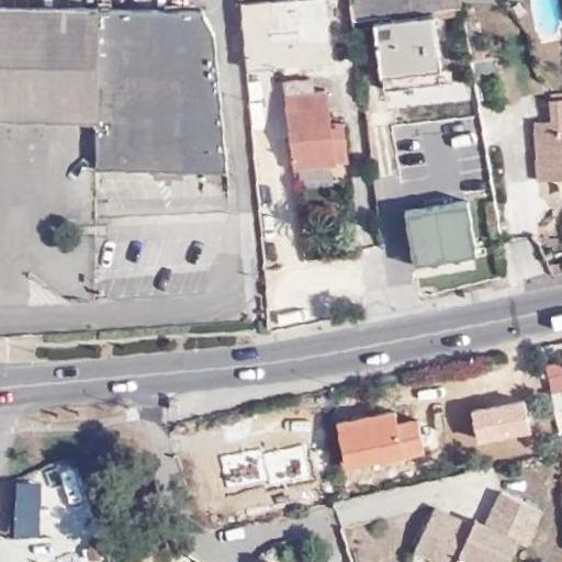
[(239,0),(246,69),(332,59),(324,0),(239,0)]
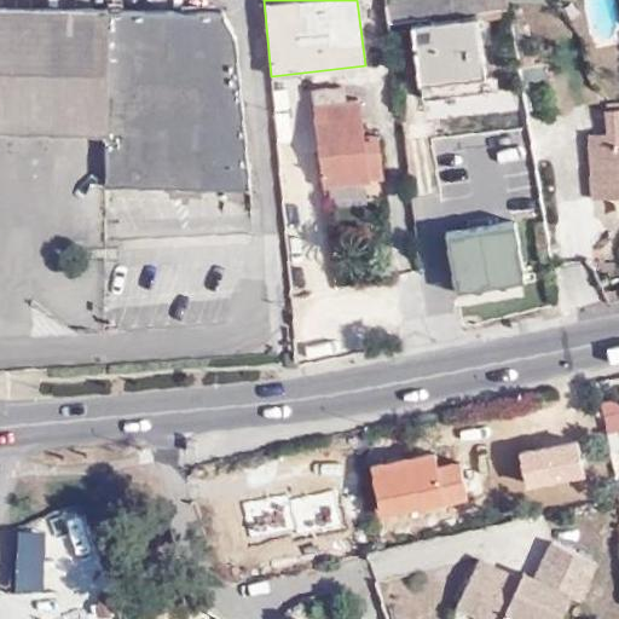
[(512,11),(509,1),(509,0),(386,0),(387,3),(389,25),(427,21),(426,27),(415,29),(422,102),(484,96),(476,24),(455,24),(453,16),(512,11)]
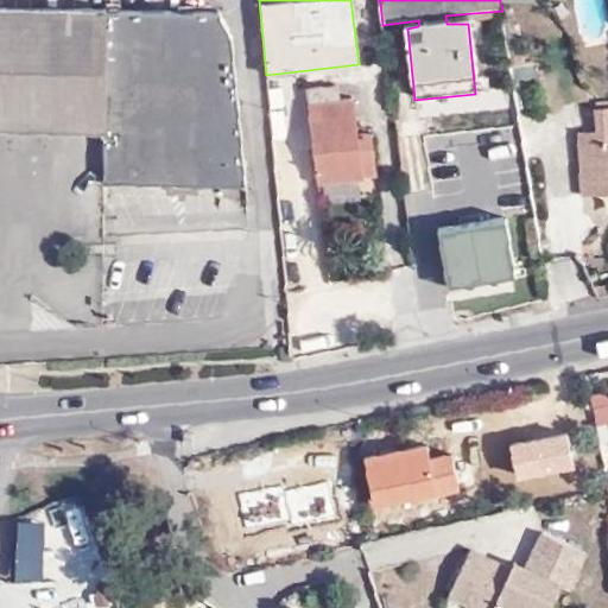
[(230,25),(215,13),(109,12),(0,12),(0,130),(109,132),(108,185),(245,184),(230,25)]
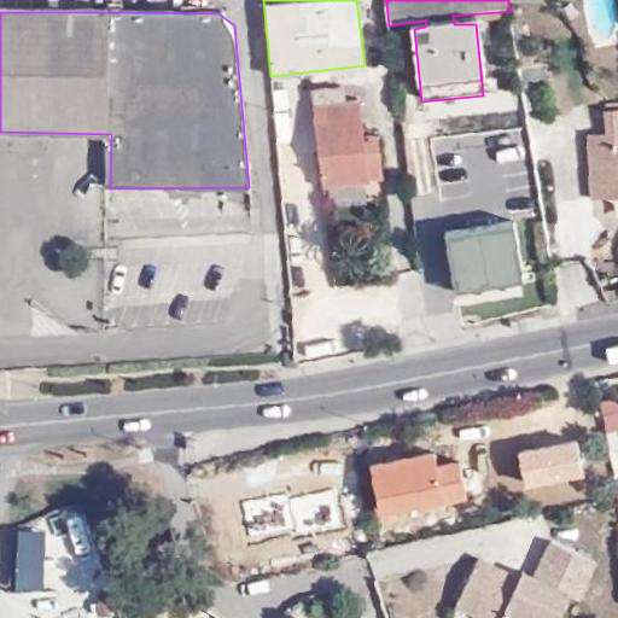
[(340,104),(338,85),(310,88),(324,187),(369,181),(367,172),(378,169),(375,144),(365,145),(359,103),(340,104)]
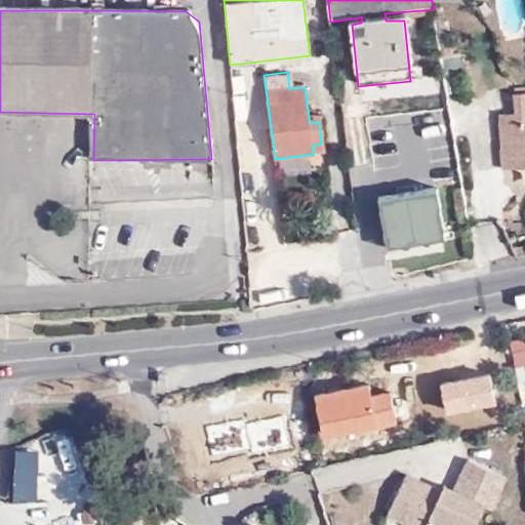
[(514,113),(507,114),(509,164),(524,163),(524,91),(513,92),(514,113)]
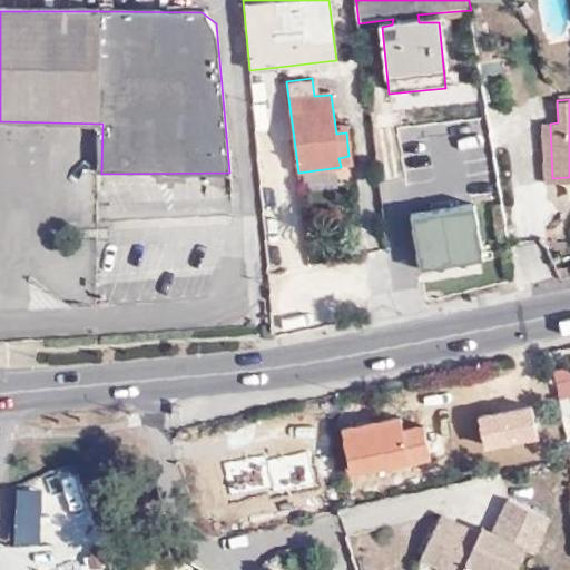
[(552,178),(550,124),(542,124),(543,178),(552,178)]
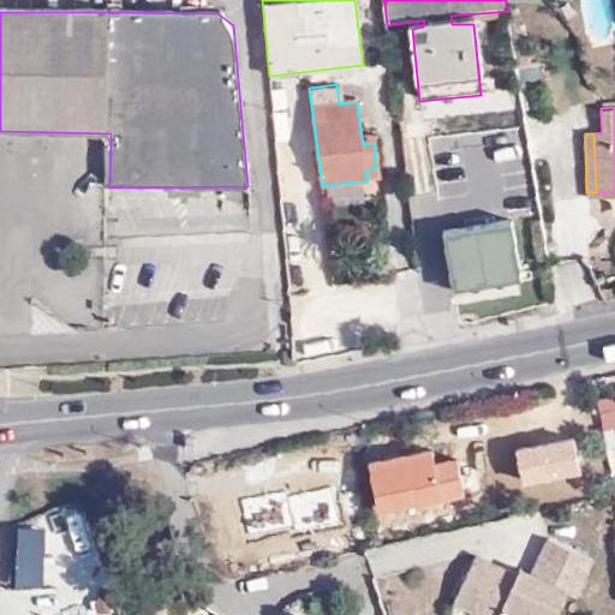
[(513,220),(443,231),(453,293),(473,290),(472,280),(497,276),(499,282),(521,279),(513,220)]
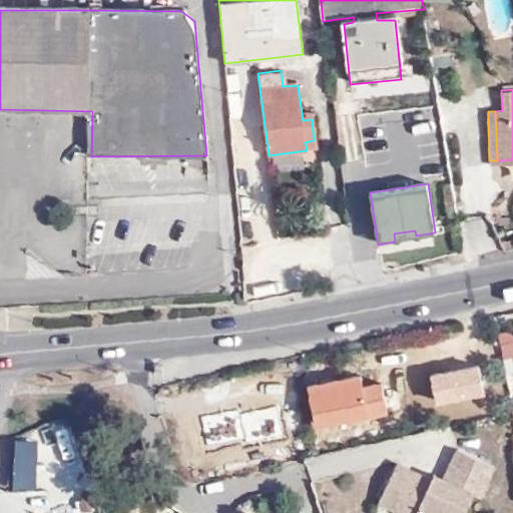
[(512,321),(501,324),(503,334),(512,332),(512,321)]
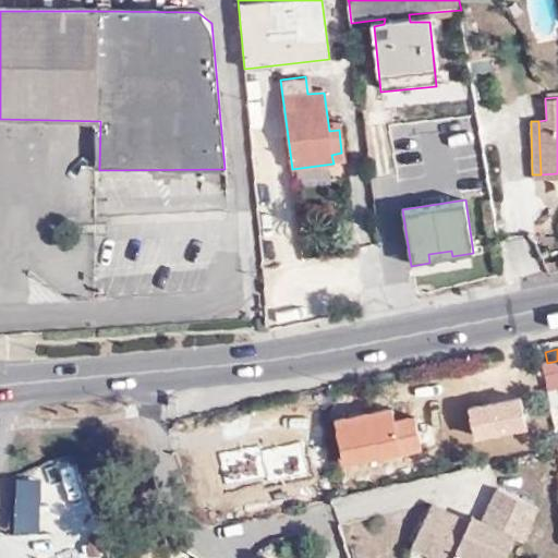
[(557,361),(547,363),(550,380),(557,378),(557,361)]
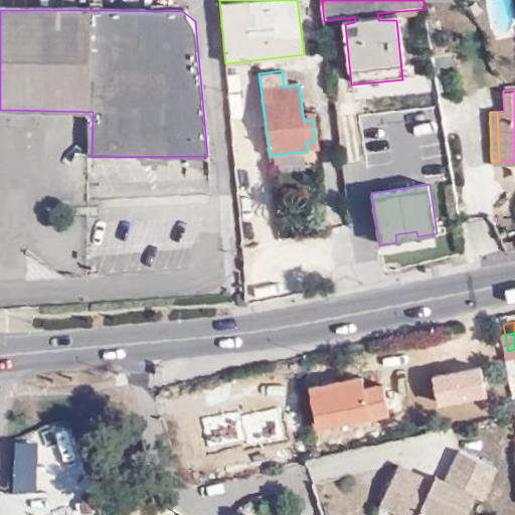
[(470,372),(480,412),(502,407),(492,366),(470,372)]
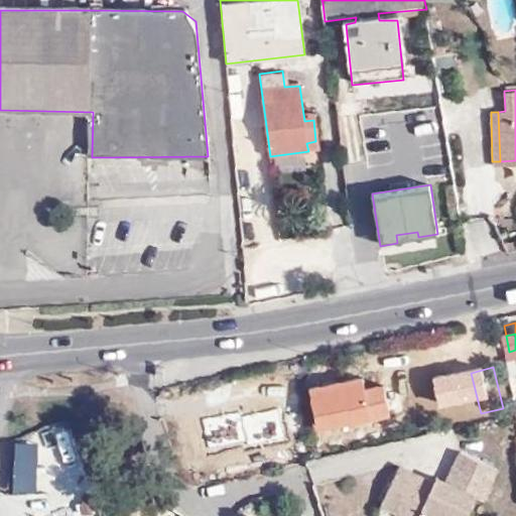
[(366,379),(312,390),(321,420),(317,420),(320,430),(397,414),(392,387),(369,391),(366,379)]
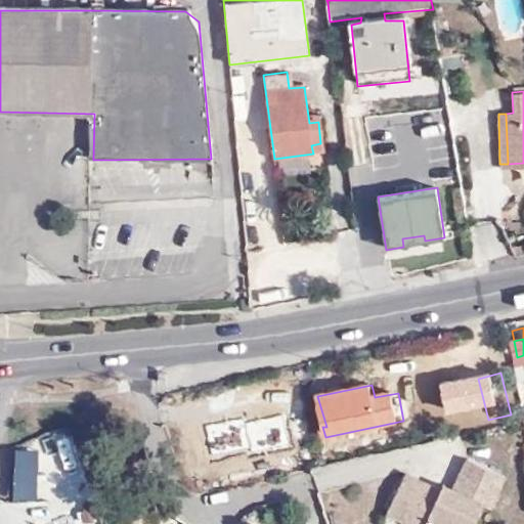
[(77,428),(50,430),(53,475),(80,473),(77,428)]
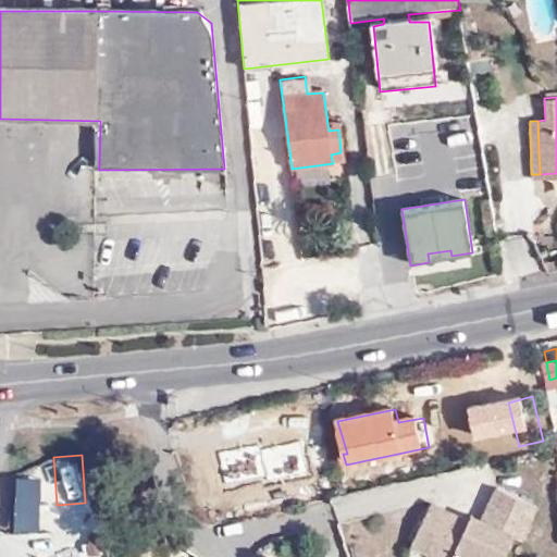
[(39,531),(45,475),(19,473),(13,528),(39,531)]
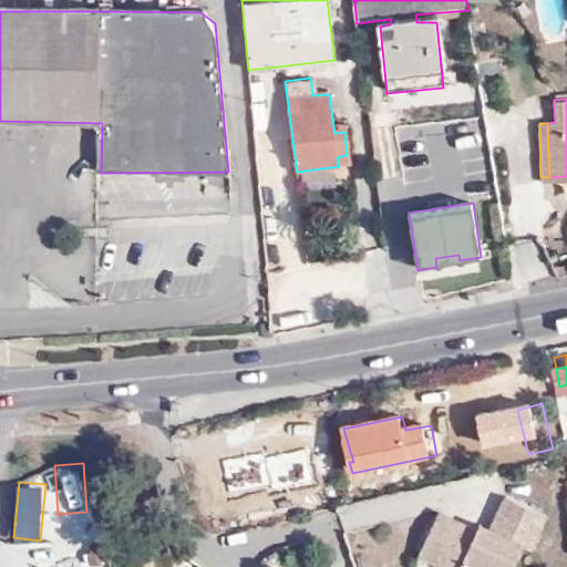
[(511,566),(521,544),(529,547),(545,513),(504,494),(490,527),(478,523),(476,528),(437,511),(418,554),(447,566),(511,566)]
